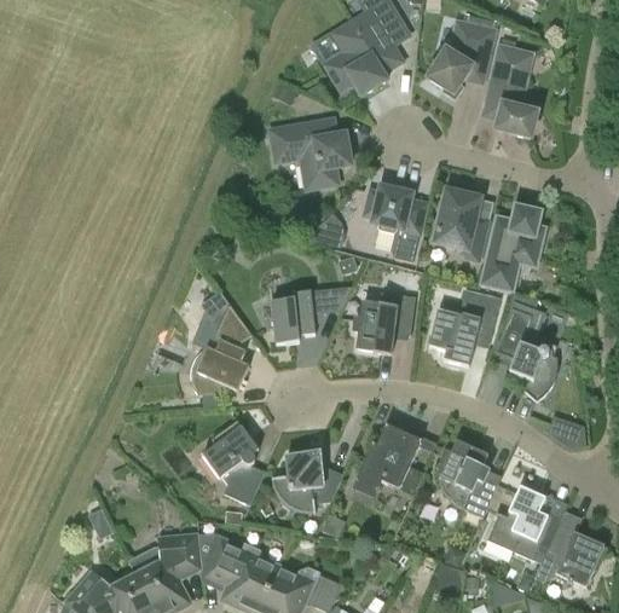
[(360,0),(368,10),(331,32),(343,51),(324,63),(340,90),(354,81),(360,92),(362,93),(364,92),(387,77),(382,69),(387,67),(388,69),(403,59),(393,44),(410,34),(388,0),(360,0)]
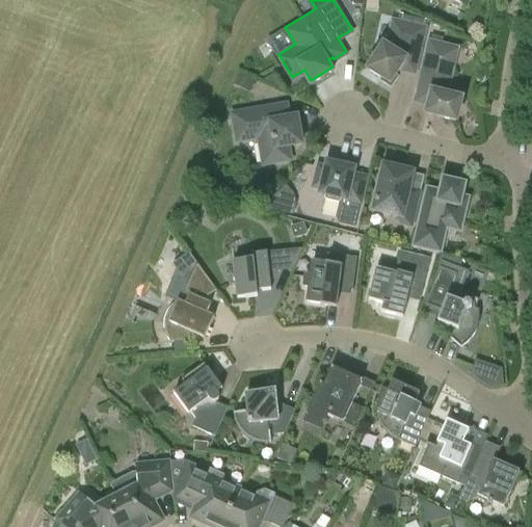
[(405,55),(404,54),(405,48),(419,51),(425,25),(392,17),(386,43),(382,42),(381,44),(377,45),(374,51),(375,53),(367,66),(380,74),(378,77),(391,84),(399,73),(396,71),(405,55)]
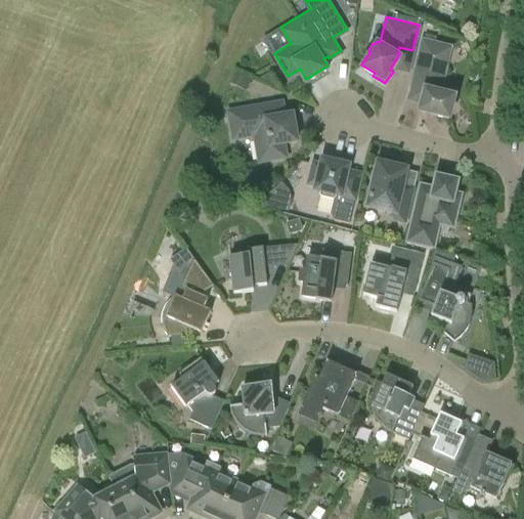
[(409,96),(422,99),(420,109),(449,116),(454,94),(438,90),(449,45),(434,41),(436,33),(425,30),(409,96)]
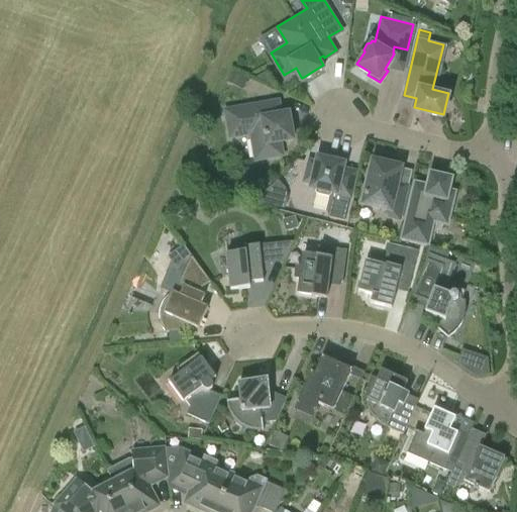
[(226,79),(242,86),(247,75),(231,68),(226,79)]
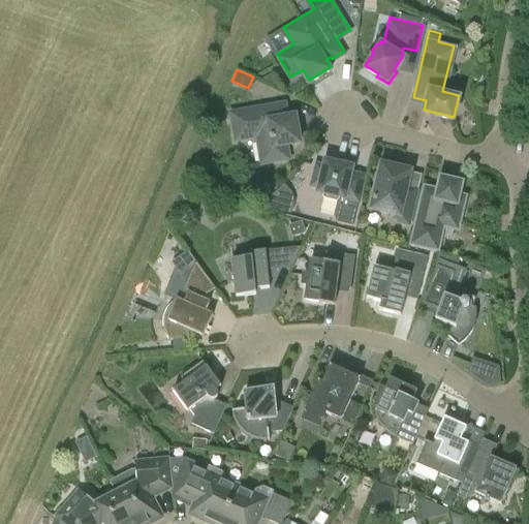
[(288,155),(286,142),(300,140),(294,113),(286,114),(284,100),(230,110),(235,130),(255,127),(261,160),(288,155)]
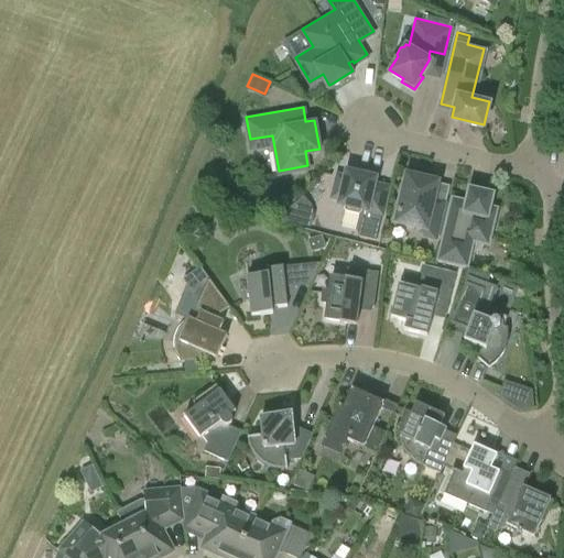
[(333,194),(340,196),(338,201),(344,203),(345,208),(358,210),(355,225),(359,233),(375,237),(381,210),(381,211),(388,184),(373,181),(375,175),(360,172),(359,166),(351,165),(348,168),(346,168),(345,174),(337,172),(333,194)]
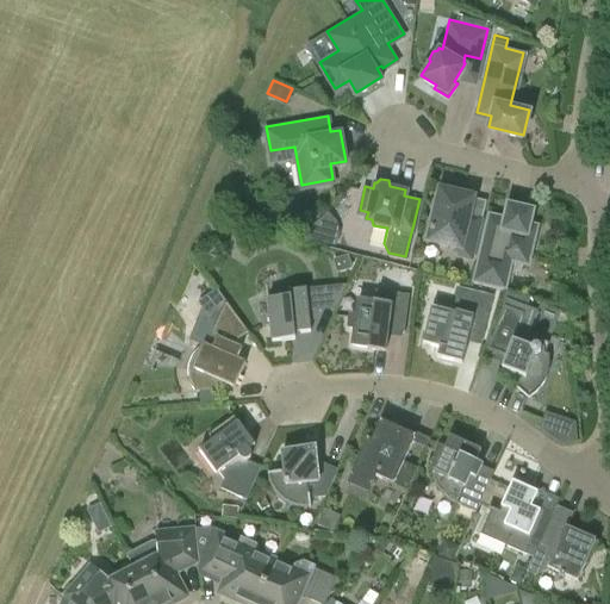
[(481,215),(468,212),(473,193),(440,186),(428,237),(459,244),(458,253),(472,256),(481,215)]
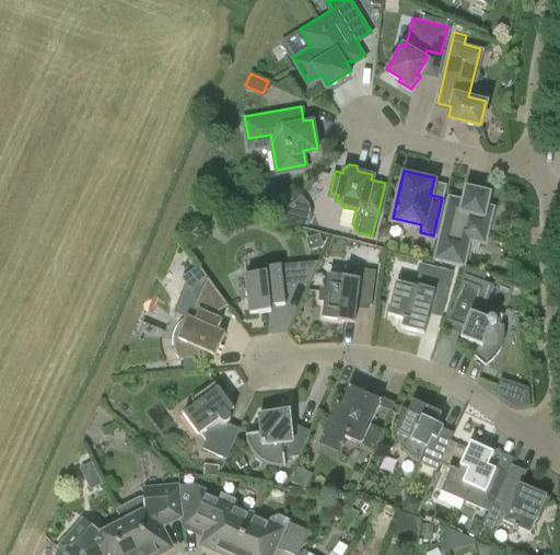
[(466,185),(463,203),(446,199),(433,256),(451,261),(451,259),(464,263),(470,235),(483,239),(492,205),(486,204),(488,191),(466,185)]
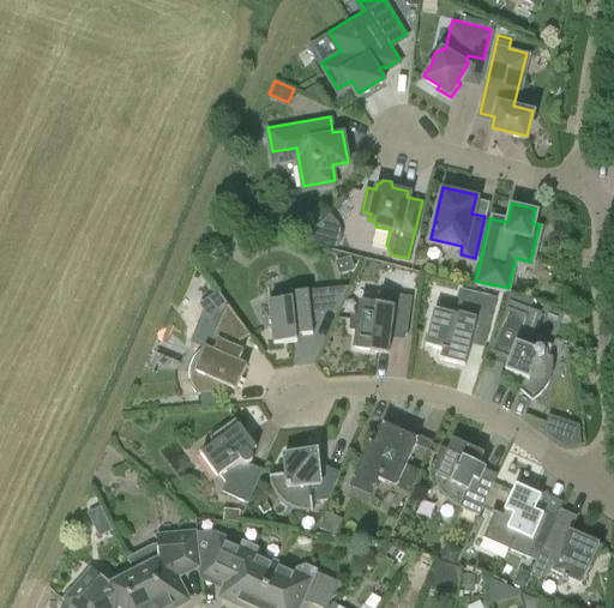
[(337,265),(351,271),(357,258),(343,252),(337,265)]
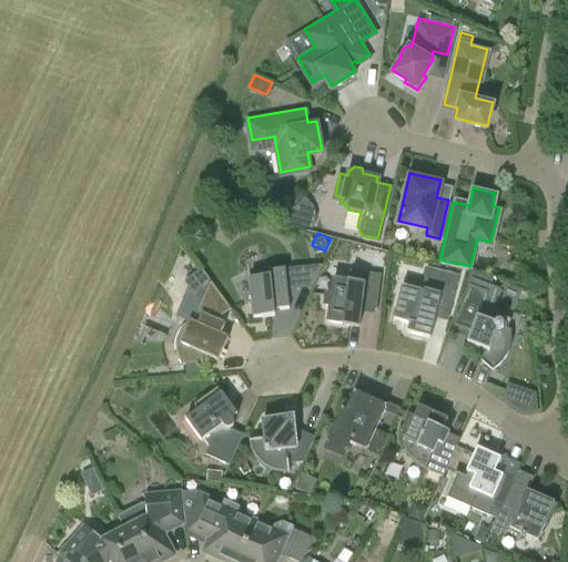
[(297,285),(307,263),(269,267),(269,273),(249,274),(251,289),(245,299),(252,299),(253,314),(274,312),(274,306),(290,305),(288,295),(293,295),(292,286),(297,285)]
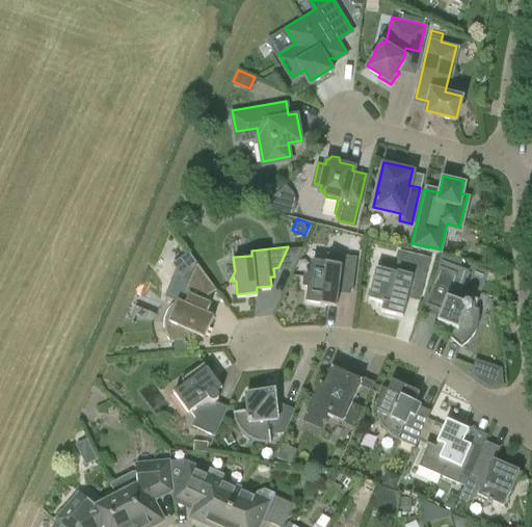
[(400,247),(394,269),(376,265),(368,296),(382,299),(380,308),(402,314),(409,287),(421,290),(430,255),(400,247)]
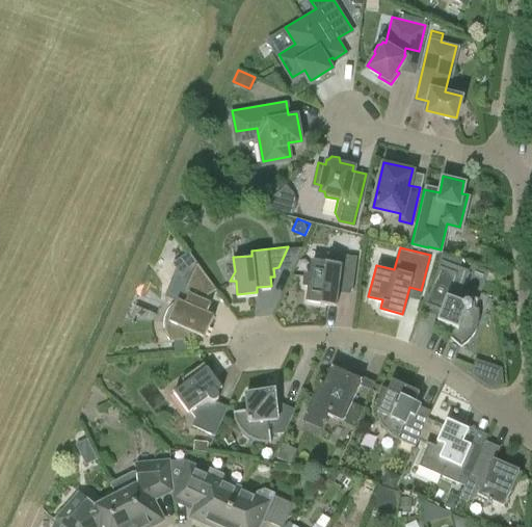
[(342,252),(341,262),(312,259),(310,273),(304,272),(303,283),(309,284),(307,298),(336,301),(338,285),(352,287),(356,254),(342,252)]
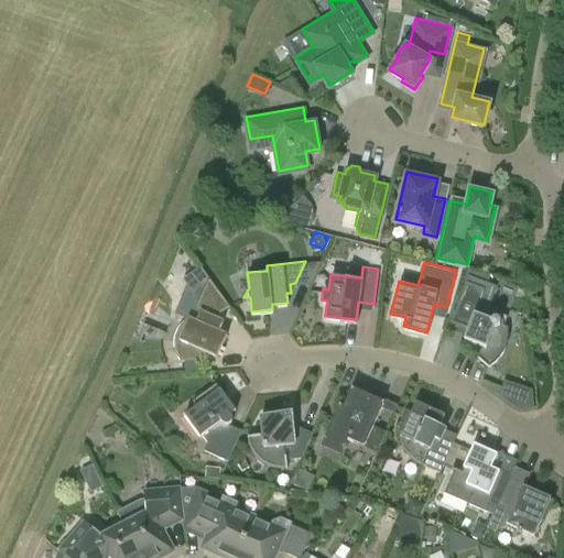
[(508,329),(508,324),(503,323),(507,313),(488,305),(497,283),(468,272),(451,318),(468,325),(464,338),(476,342),(473,350),(488,363),(494,360),(498,356),(501,351),(505,346),(506,341),(508,336),(508,329)]
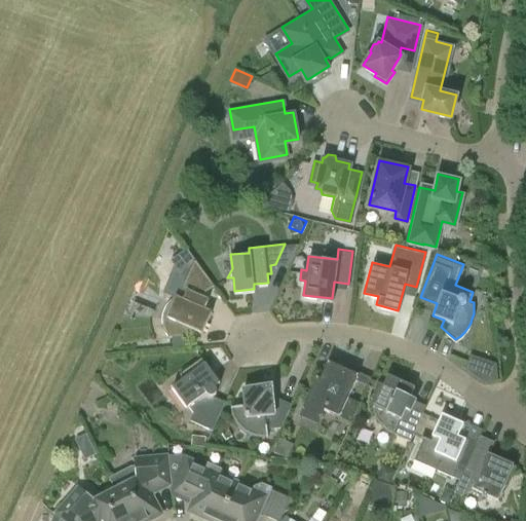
[(190,332),(192,327),(201,331),(212,309),(203,306),(209,296),(203,291),(214,283),(194,257),(182,286),(187,288),(183,297),(176,294),(176,295),(168,301),(166,304),(163,310),(162,314),(162,318),(162,322),(165,330),(167,333),(167,334),(190,332)]
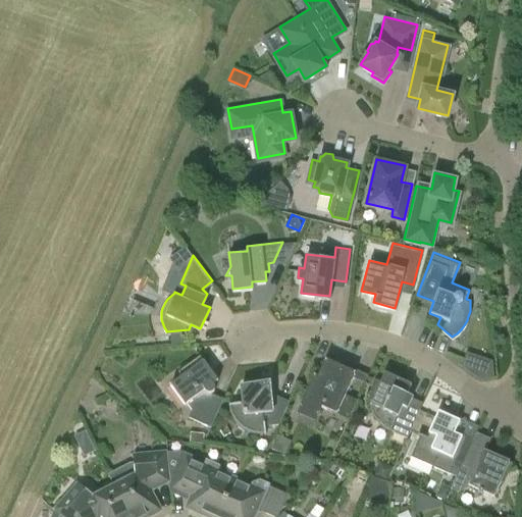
[(464,369),(492,368),(491,351),(464,352),(464,369)]
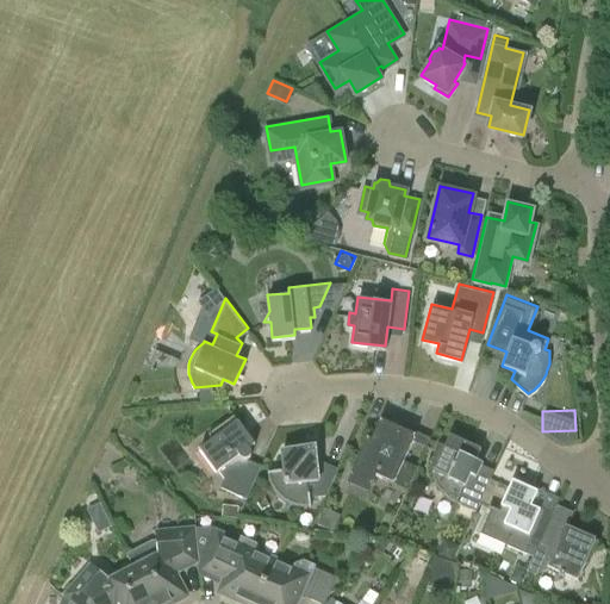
[(249,446),(255,442),(234,412),(209,430),(212,436),(199,447),(216,469),(218,468),(224,475),(221,485),(246,496),(261,462),(248,458),(248,456),(250,454),(251,452),(250,448),(249,446)]
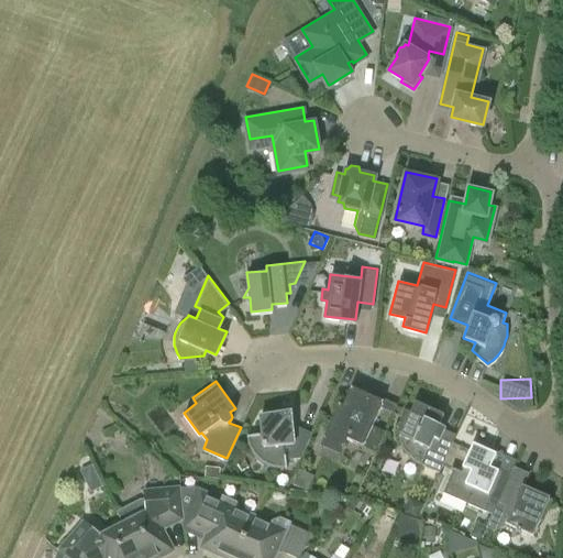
[(385,429),(373,424),(383,400),(351,385),(343,404),(339,402),(323,437),(343,446),(346,436),(375,449),(385,429)]
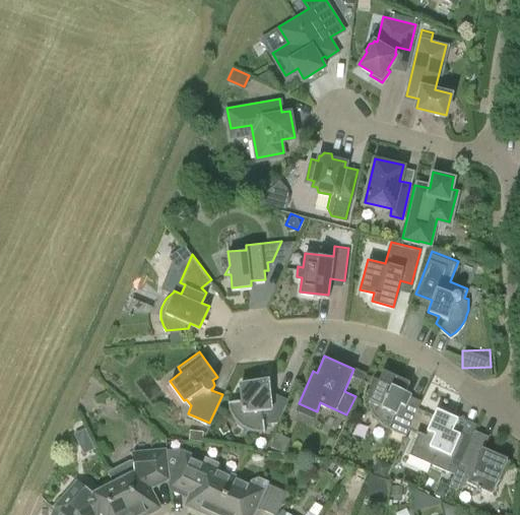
[(368,389),(373,391),(369,400),(370,400),(371,405),(373,410),(377,416),(381,421),(388,426),(405,433),(418,403),(407,399),(409,393),(405,391),(409,380),(383,369),(379,377),(375,375),(373,378),(371,382),(369,386),(368,389)]
